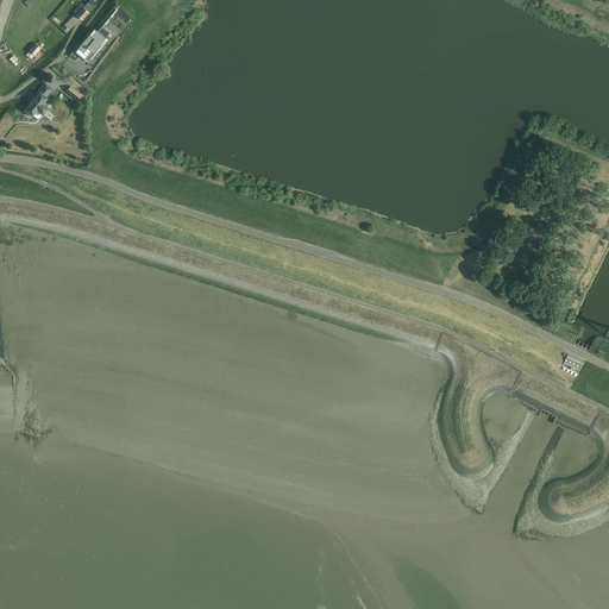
[(89,0),(85,6),(76,16),(82,20),(90,11),(98,4),(92,0),(89,0)]
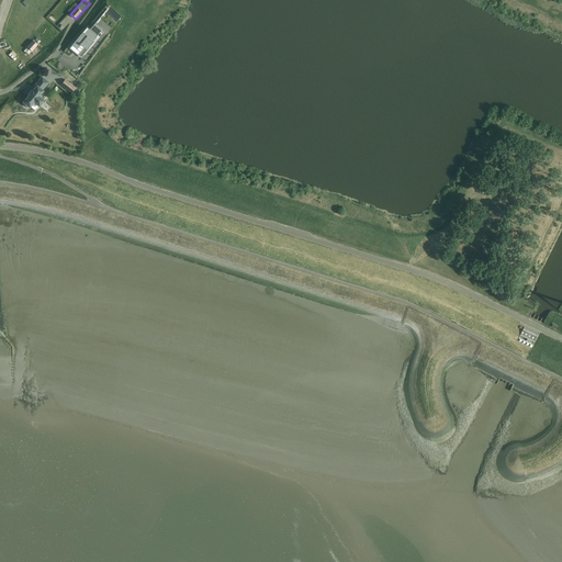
[(72,2),(65,10),(67,13),(76,6),(72,2)]
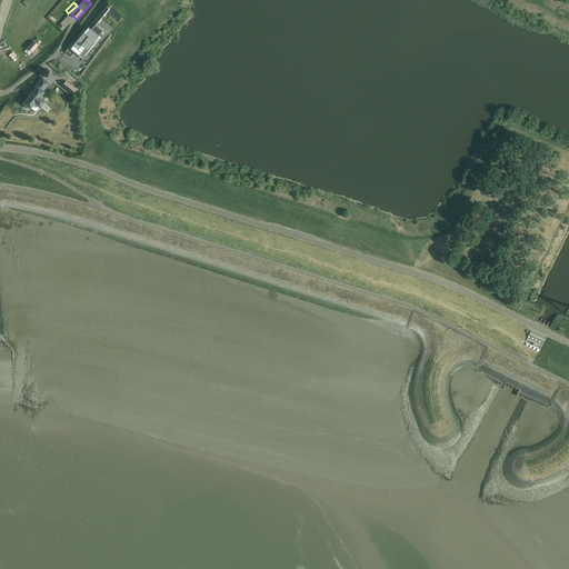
[(71,49),(70,49),(72,51),(76,53),(77,55),(80,51),(82,53),(82,55),(83,55),(90,47),(91,48),(96,42),(95,41),(97,39),(103,31),(102,31),(98,37),(92,32),(91,32),(90,31),(91,31),(91,30),(90,29),(88,32),(85,37),(82,35),(71,49)]
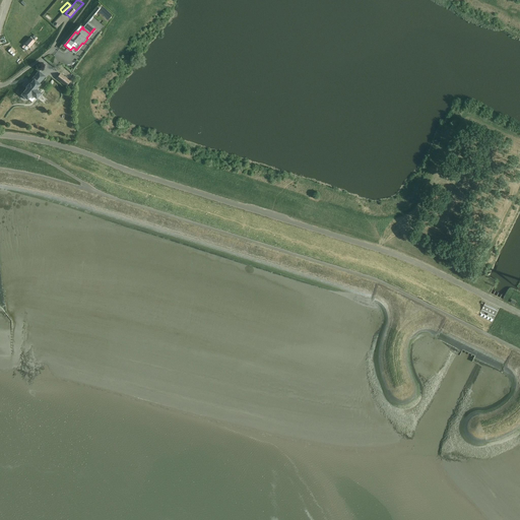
[(29,48),(35,42),(30,38),(24,44),(29,48)]
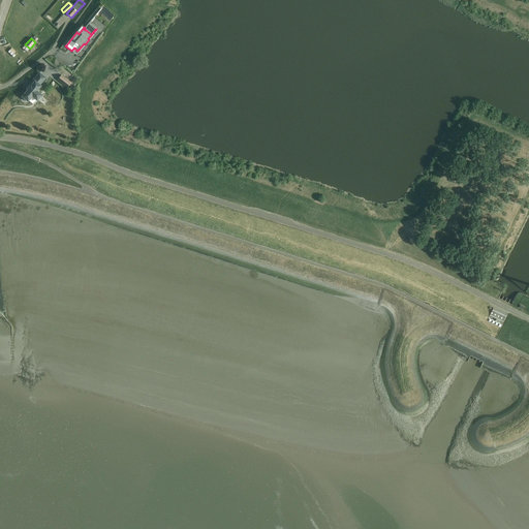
[(24,97),(23,98),(23,99),(24,100),(25,100),(26,101),(27,100),(28,100),(31,96),(36,100),(41,94),(36,90),(39,86),(38,85),(45,76),(40,72),(32,83),(31,85),(28,89),(29,89),(23,96),(24,97)]
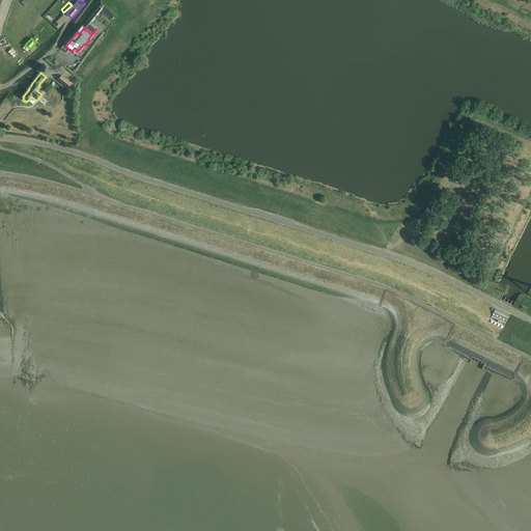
[(61,75),(58,80),(67,88),(72,83),(61,75)]
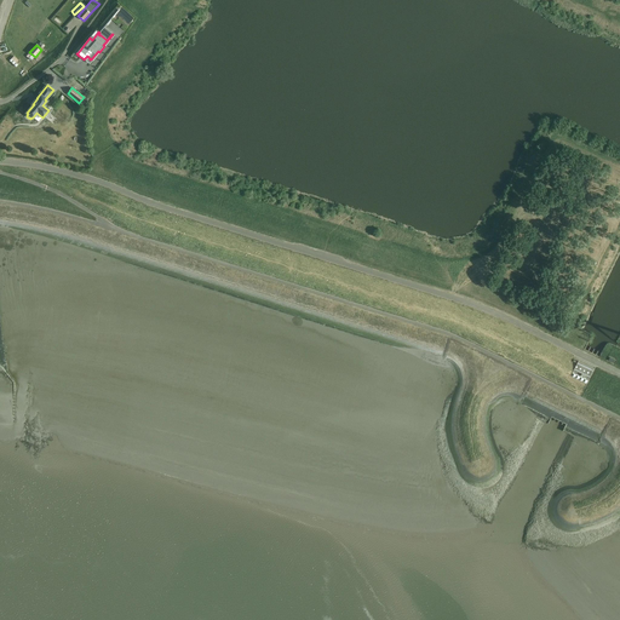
[(589,382),(595,369),(579,361),(570,377),(587,385),(590,383),(590,382),(589,382)]
